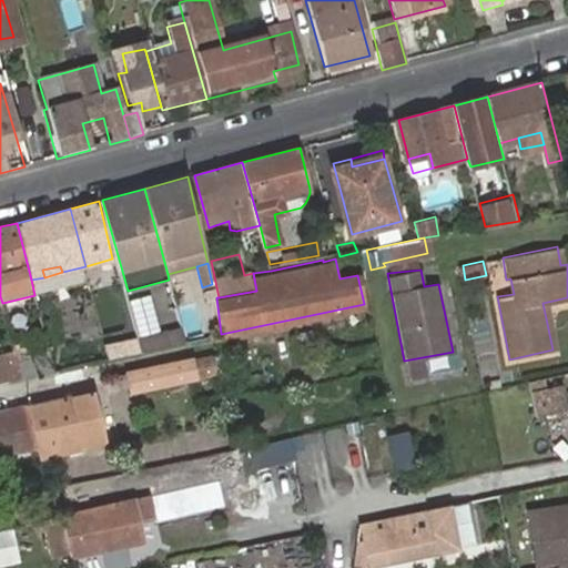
[(54,372),(44,332),(11,340),(13,350),(22,379),(54,372)]
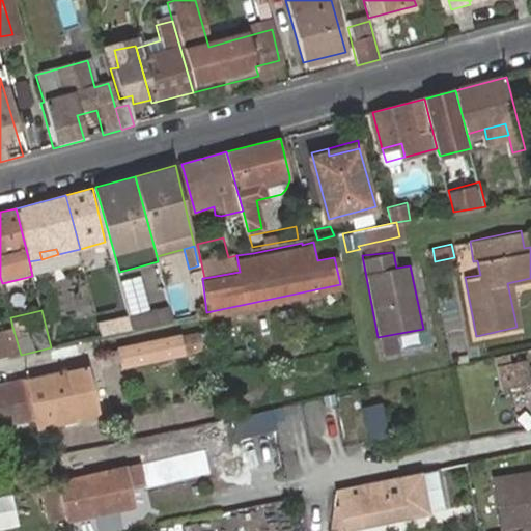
[(133,312),(99,320),(102,336),(136,329),(133,312)]
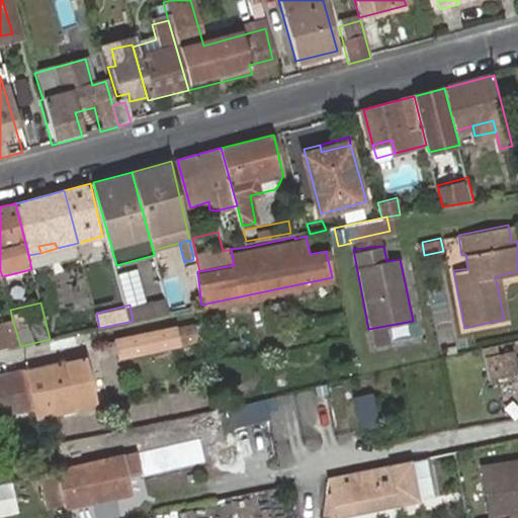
[(3,321),(10,348),(20,346),(12,319),(3,321)]
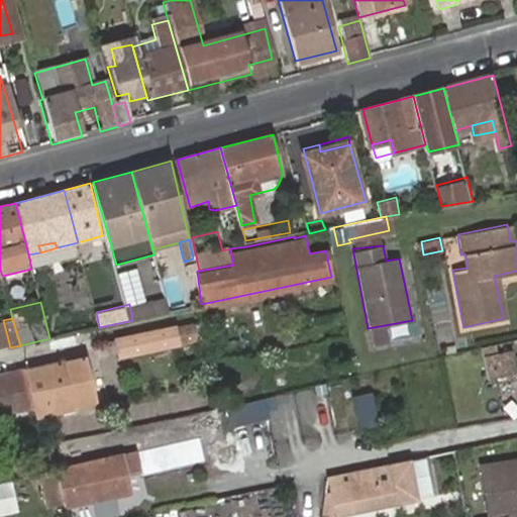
[(0,320),(0,349),(10,347),(3,320),(0,320)]
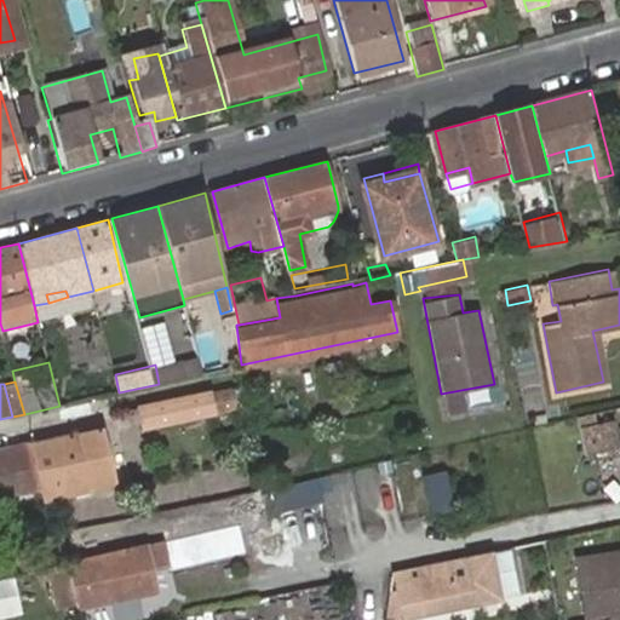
[(208,389),(216,409),(237,405),(233,384),(208,389)]
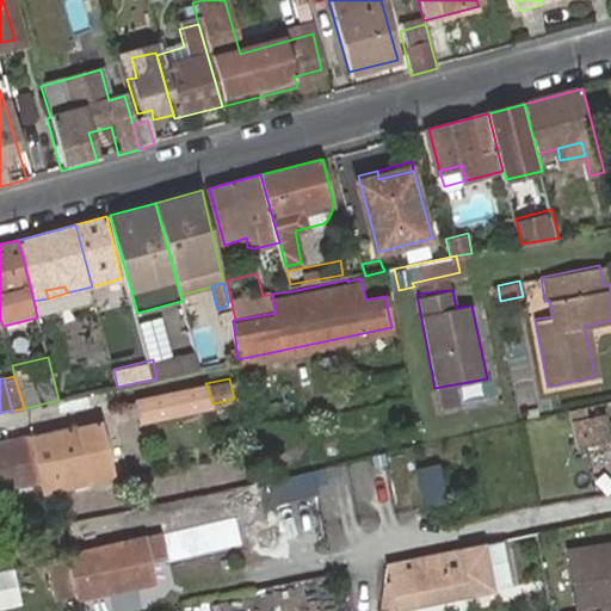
[(205,383),(137,399),(142,420),(213,403),(205,383)]
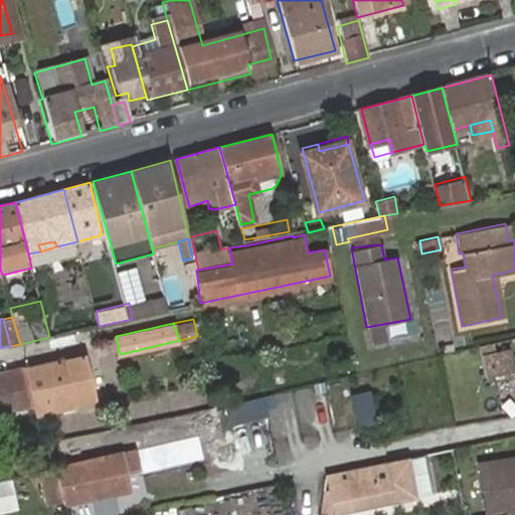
[(481,345),(482,353),(502,348),(500,341),(482,344),(481,345)]
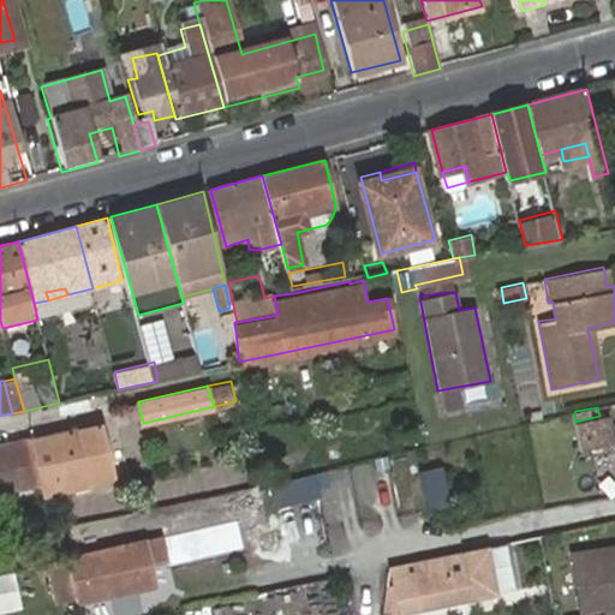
[(607,447),(614,445),(614,441),(609,413),(599,416),(607,447)]
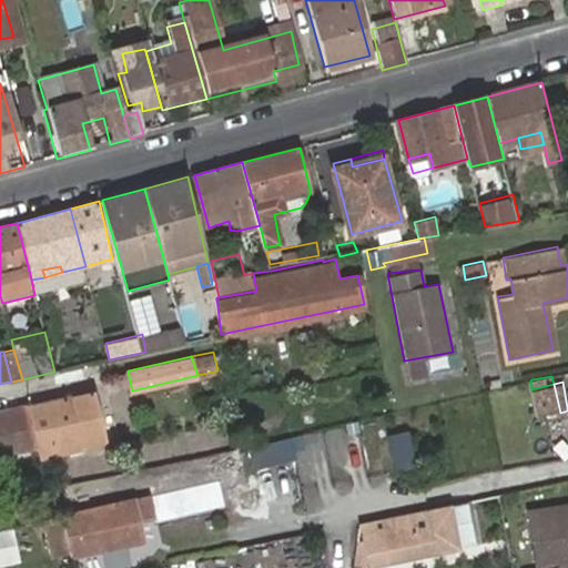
[(531,389),(538,417),(560,413),(554,384),(531,389)]
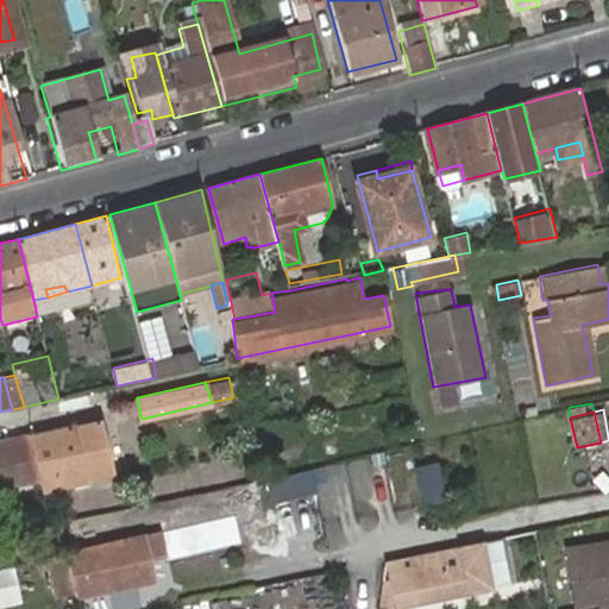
[(96,419),(32,434),(42,478),(44,488),(125,470),(120,453),(111,456),(106,443),(100,418),(96,419)]
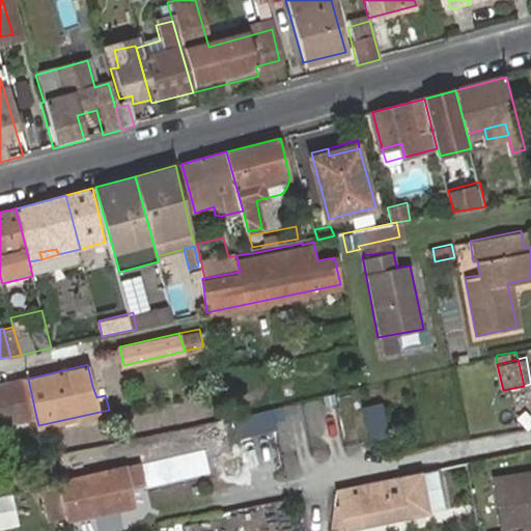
[(28,379),(0,385),(0,420),(36,417),(28,379)]
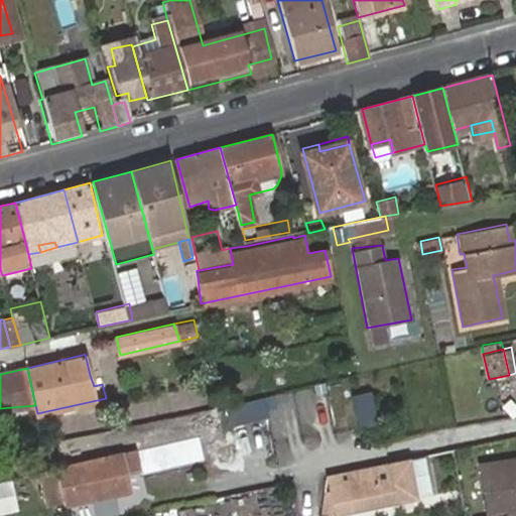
[(502,459),(499,438),(473,443),(477,465),(502,459)]
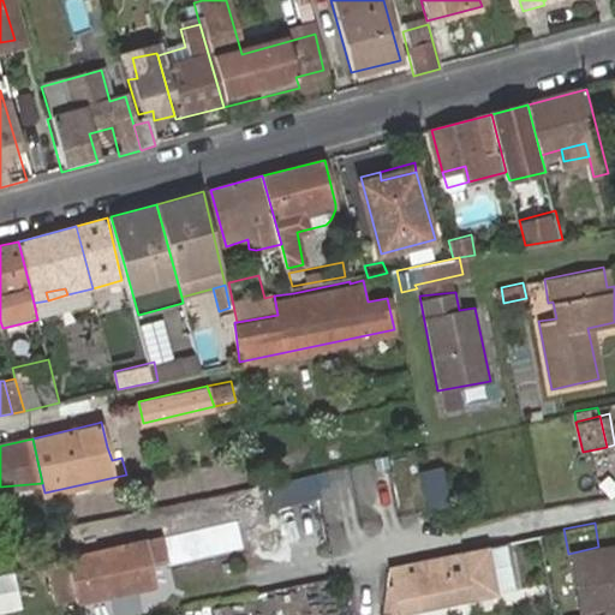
[(147,543),(67,560),(78,602),(155,585),(150,562),(169,559),(165,538),(154,541),(147,543)]
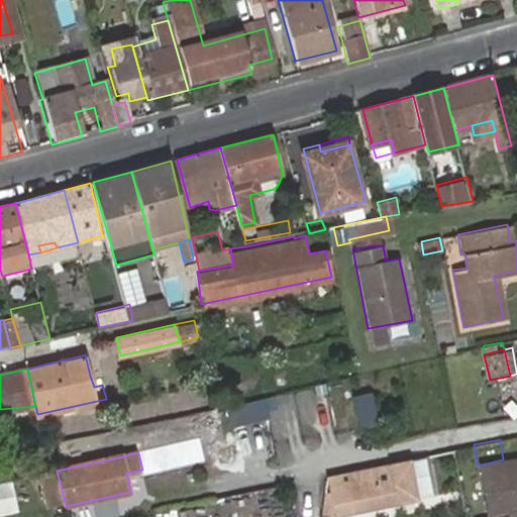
[(440,492),(431,453),(414,457),(421,496),(336,514),(336,516),(393,516),(426,510),(440,492)]
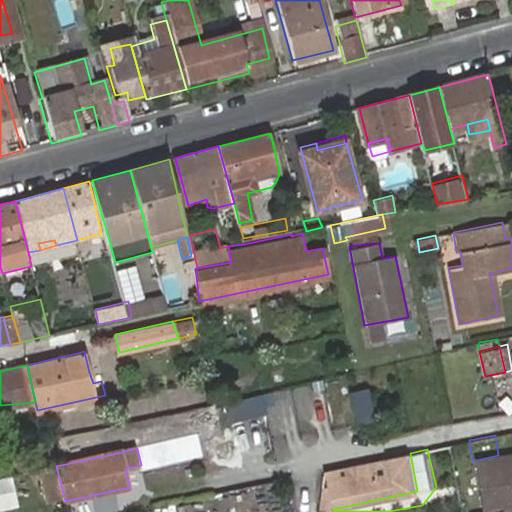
[(410,453),(326,470),(333,509),(417,491),(410,453)]
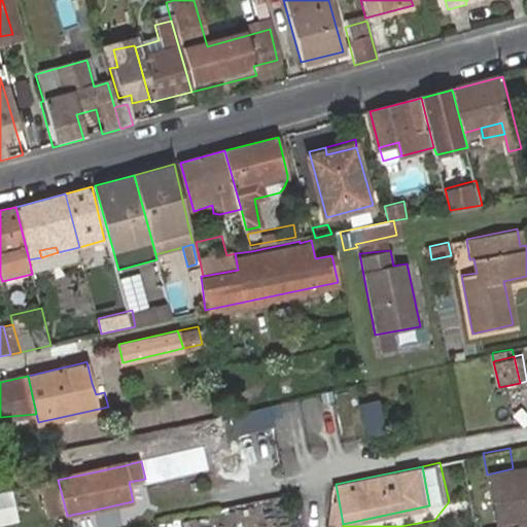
[(526,470),(492,477),(501,526),(502,526),(519,524),(526,522),(526,470)]
